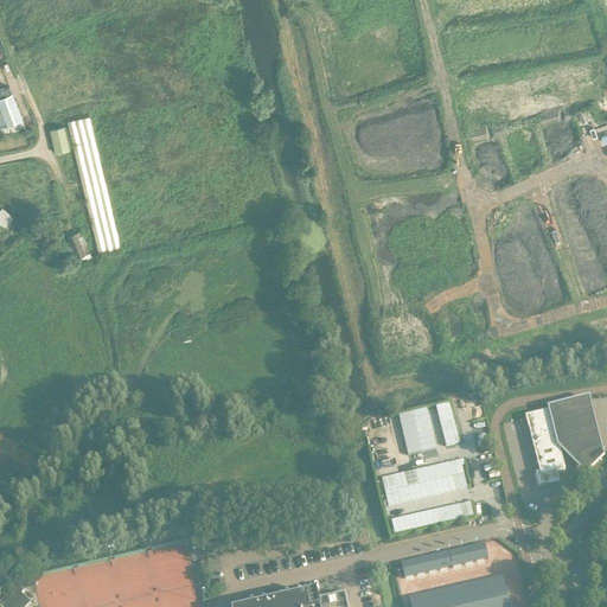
[(23,119),(10,87),(0,89),(0,104),(7,123),(0,127),(2,134),(25,127),(21,120),(23,119)]
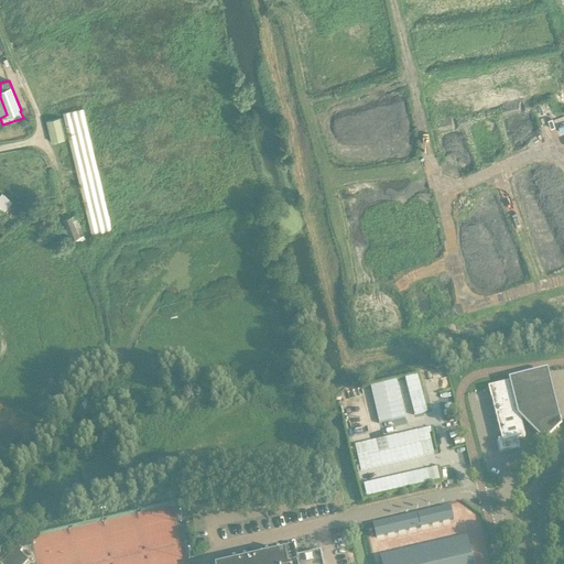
[(91,235),(114,230),(84,107),(63,111),(91,235)]
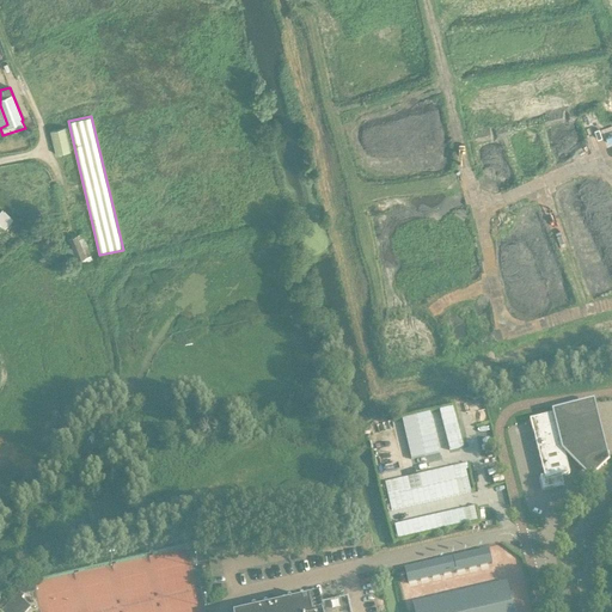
[(69,151),(65,127),(50,130),(55,154),(69,151)]
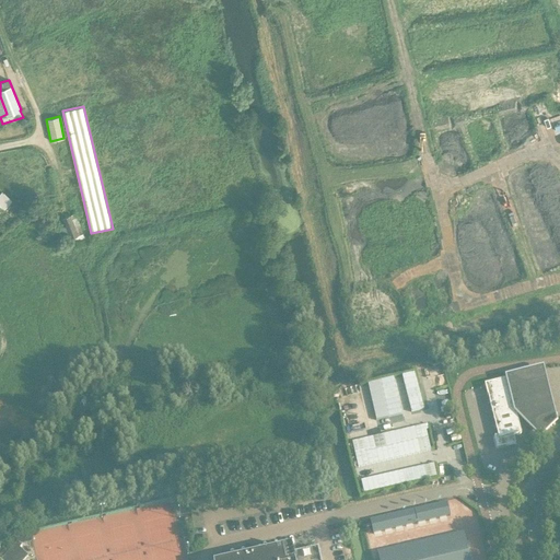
[(12,200),(1,191),(0,193),(0,205),(4,209),(12,200)]
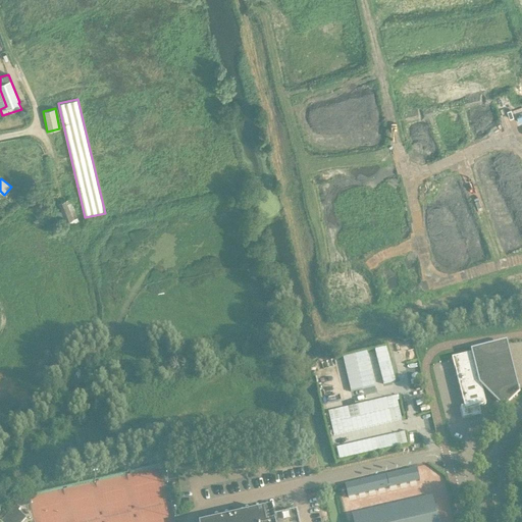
[(77,217),(69,198),(58,203),(65,221),(77,217)]
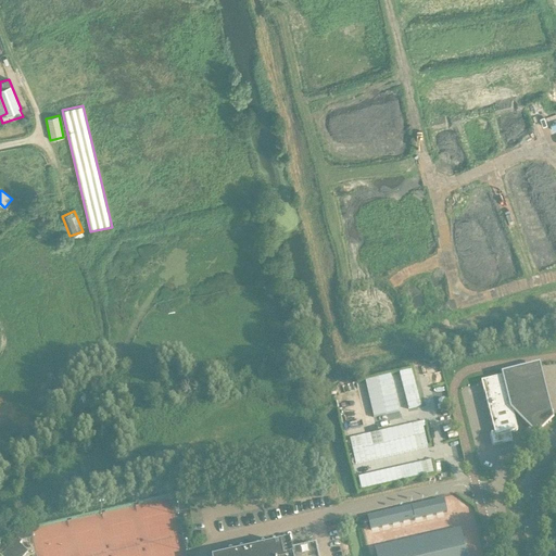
[(512,408),(513,412),(538,439),(555,421),(542,367),(504,377),(507,388),(506,388),(512,407),(513,408),(512,408)]
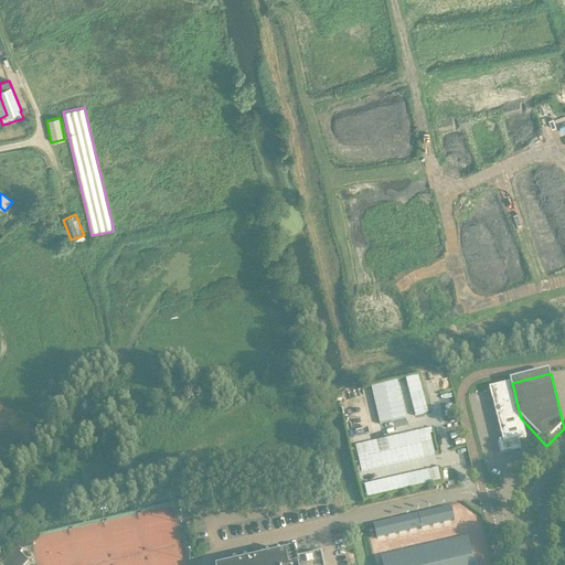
[(521,418),(520,415),(521,415),(520,414),(514,394),(515,394),(512,383),(511,383),(489,388),(492,400),(502,441),(499,441),(501,454),(520,449),(518,440),(525,438),(521,418)]
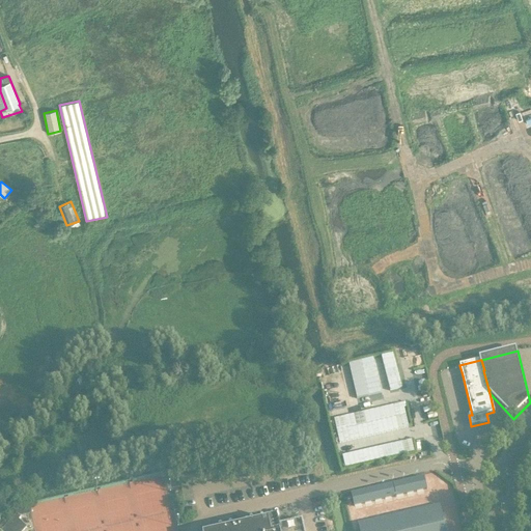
[(339,441),(410,429),(407,415),(401,416),(399,406),(335,416),(339,441)]
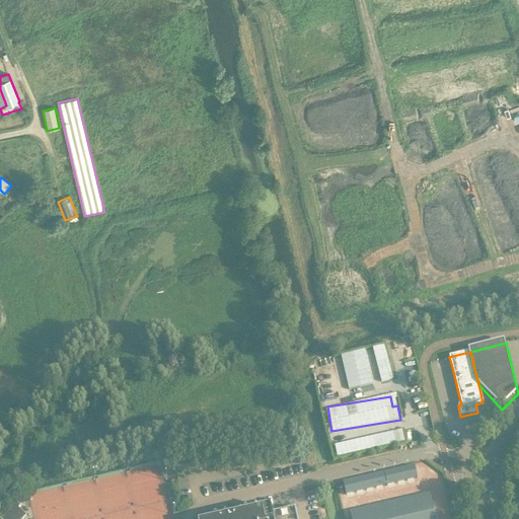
[(403,431),(336,443),(338,455),(405,442),(403,431)]
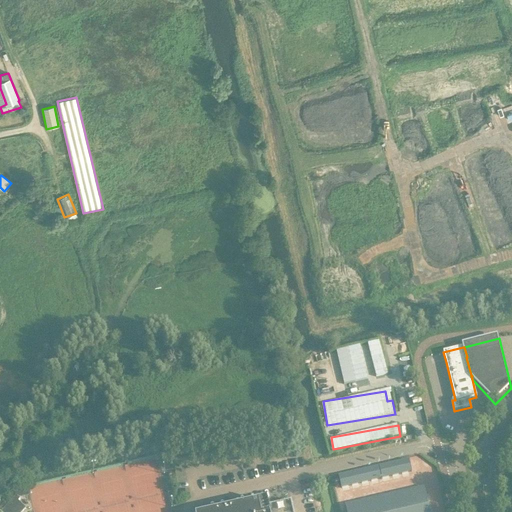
[(409,460),(338,477),(341,488),(411,472),(409,460)]
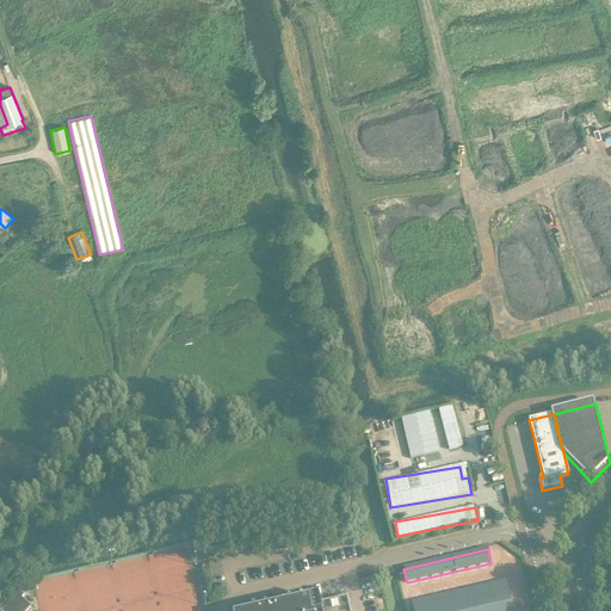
[(412,604),(413,610),(512,610),(505,580),(412,604)]
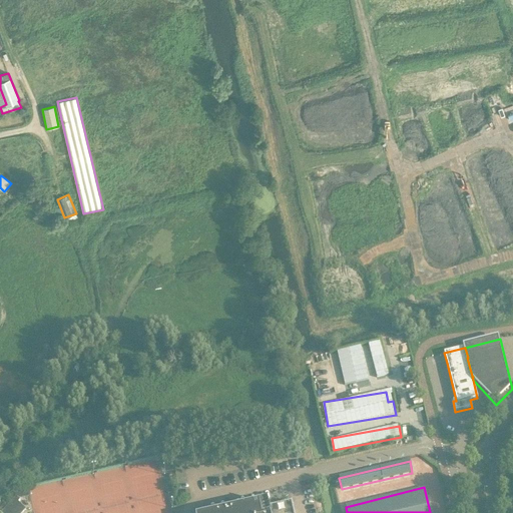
[(20,502),(16,498),(1,512),(23,512),(25,511),(18,504),(20,502)]
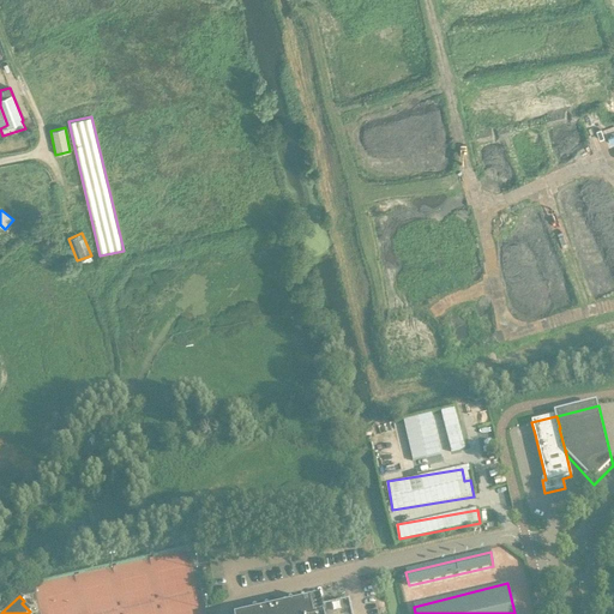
[(351,613),(349,601),(320,607),(319,601),(262,613),(351,613)]
